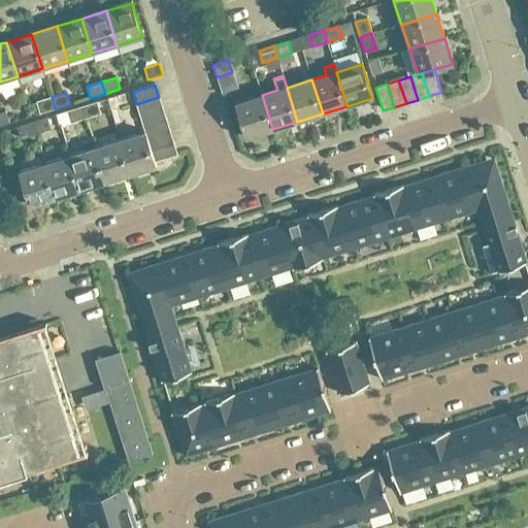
[(272,129),(262,95),(236,103),(246,137),(272,129)]
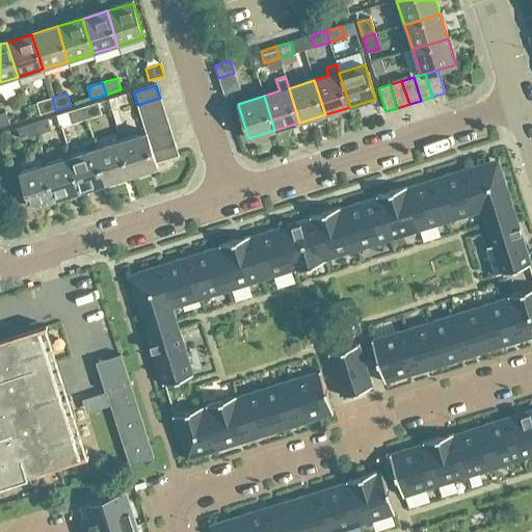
[(55,110),(52,98),(36,103),(41,114),(55,110)]
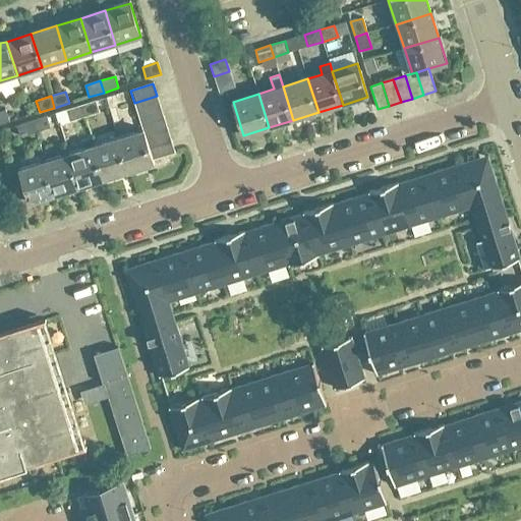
[(161,107),(157,96),(134,103),(138,114),(161,107)]
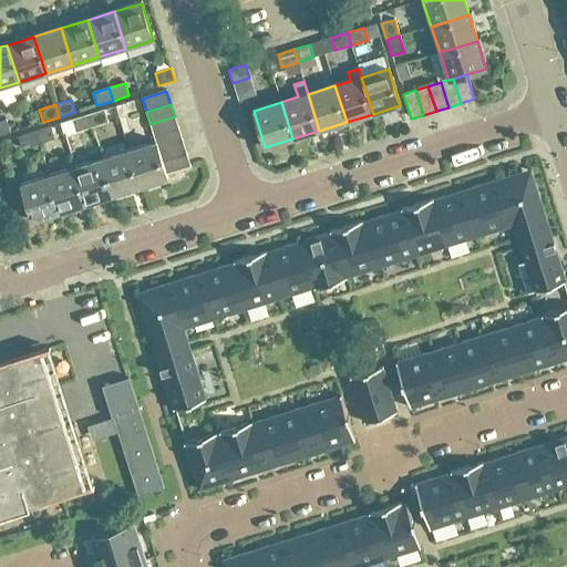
[(109,123),(104,111),(88,115),(92,127),(109,123)]
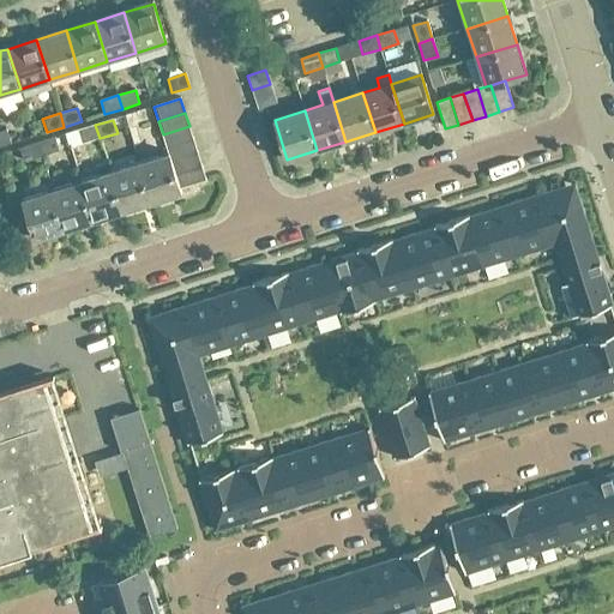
[(100,138),(95,125),(78,131),(82,144),(100,138)]
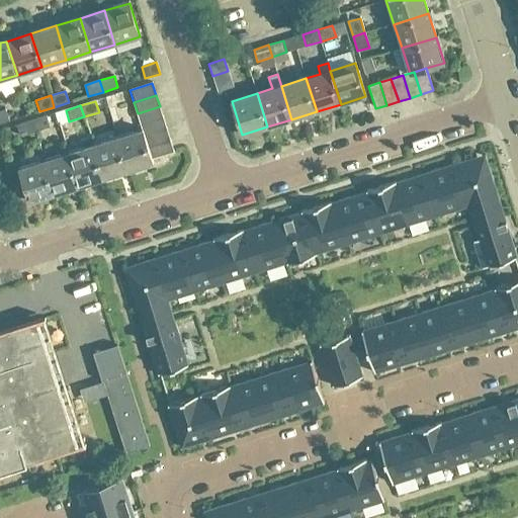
[(163,118),(160,106),(138,113),(141,125),(163,118)]
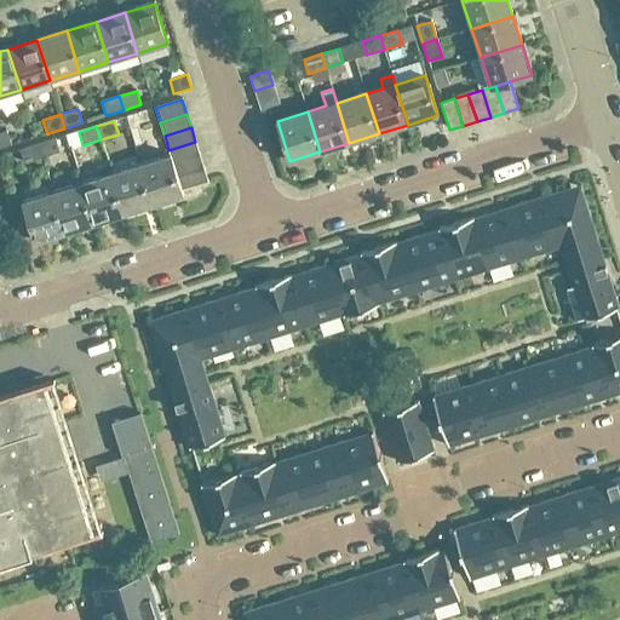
[(0,148),(12,145),(7,131),(0,133),(0,148)]
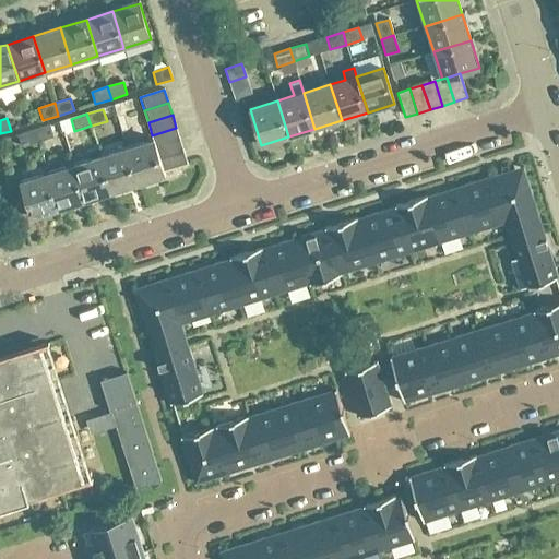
[(54,138),(50,126),(34,130),(38,142),(54,138)]
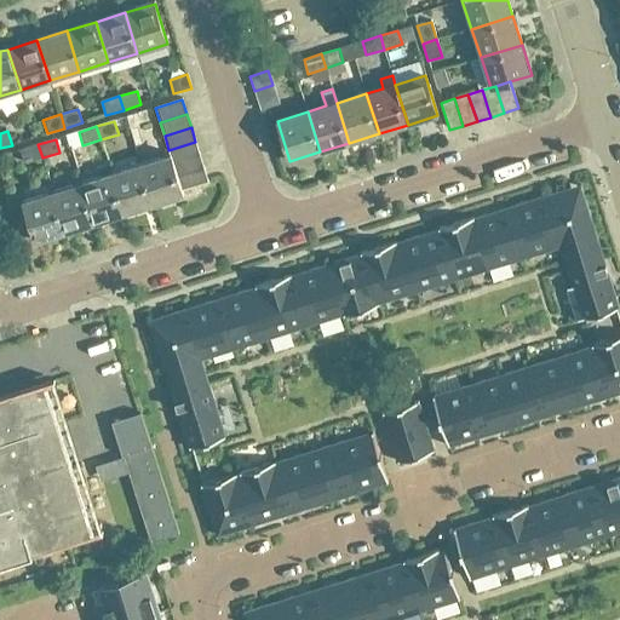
[(200,155),(195,142),(168,150),(170,155),(171,155),(173,162),(200,155)]
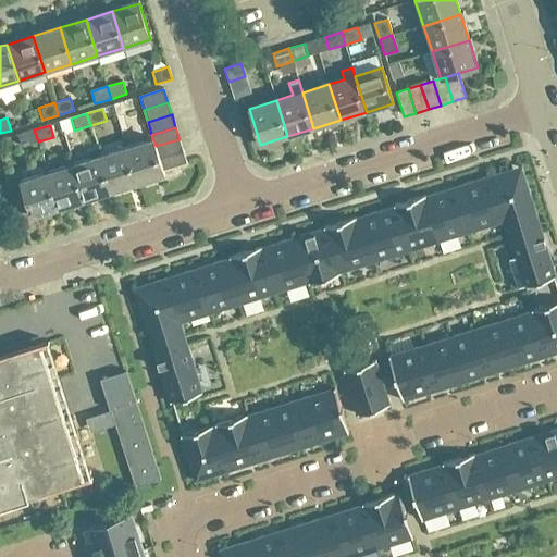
[(38,141),(34,130),(19,135),(22,147),(38,141)]
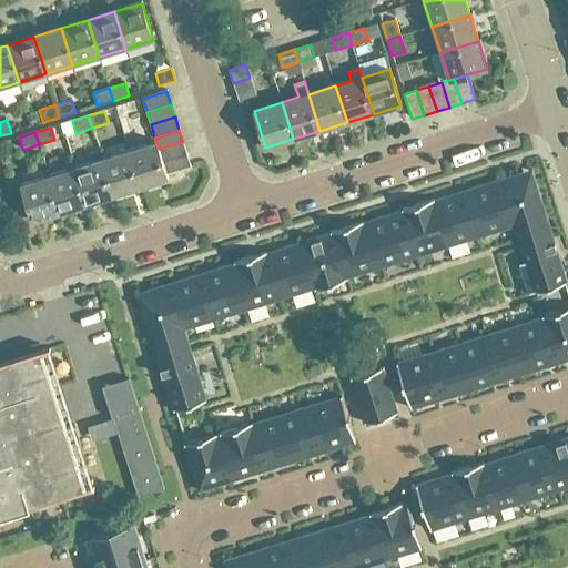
[(155,142),(129,151),(141,189),(169,180),(166,172),(162,161),(159,149),(156,142),(155,142)]
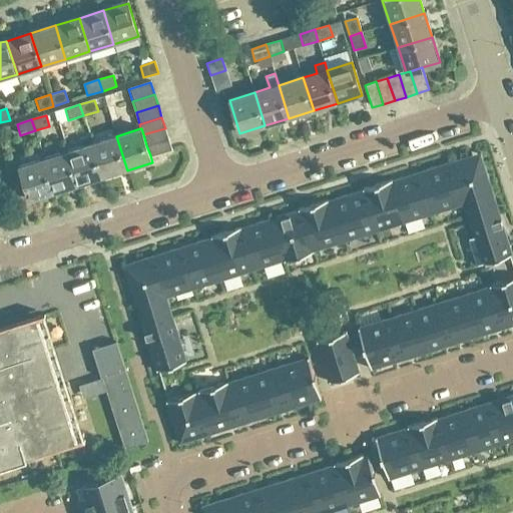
[(143,134),(146,145),(168,138),(165,128),(143,134)]
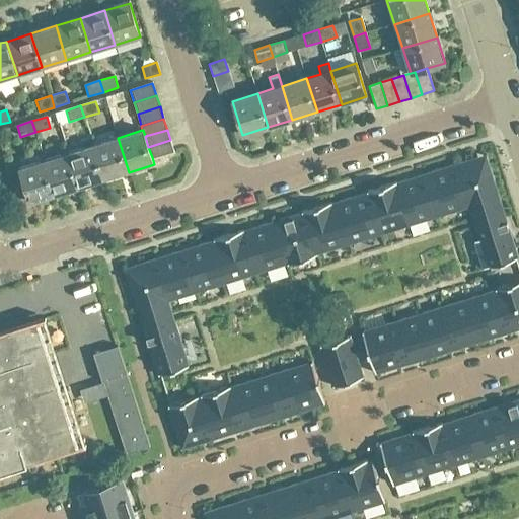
[(93,145),(90,137),(81,140),(83,148),(69,153),(79,188),(104,179),(93,145)]
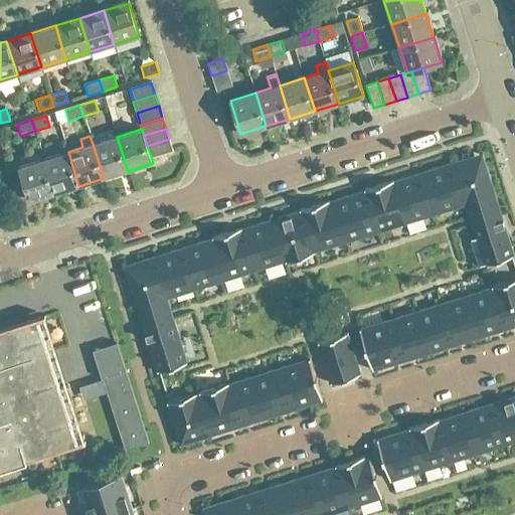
[(128,171),(117,137),(93,144),(104,178),(128,171)]
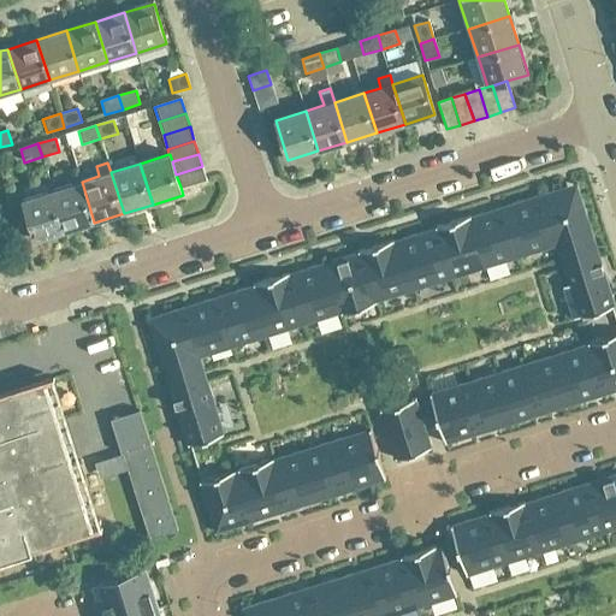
[(181,187),(206,178),(202,166),(176,175),(181,187)]
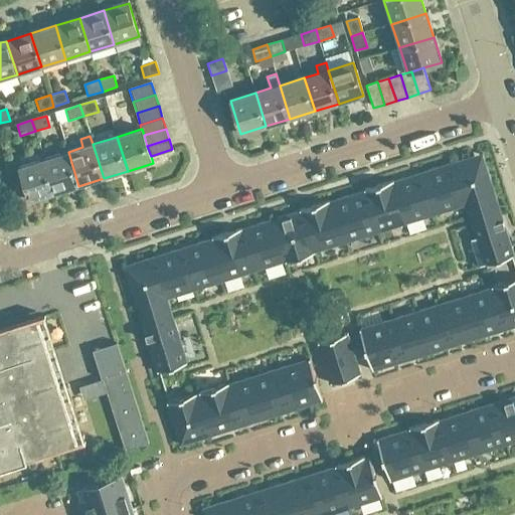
[(78,186),(68,152),(44,159),(54,193),(78,186)]
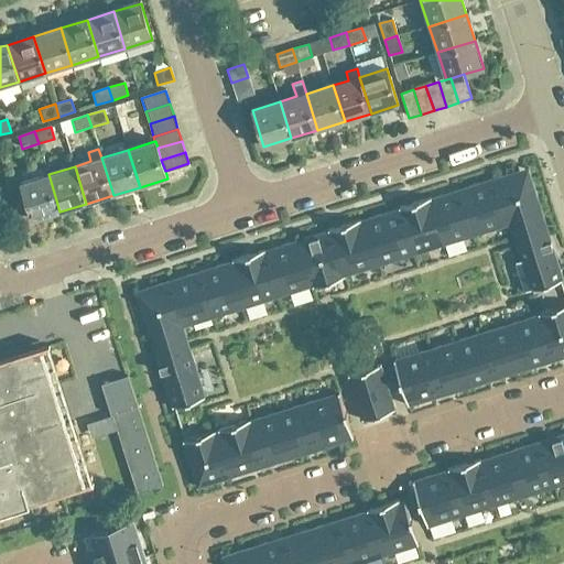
[(509,224),(514,239),(546,229),(530,177),(519,181),(516,171),(495,177),(509,224)]
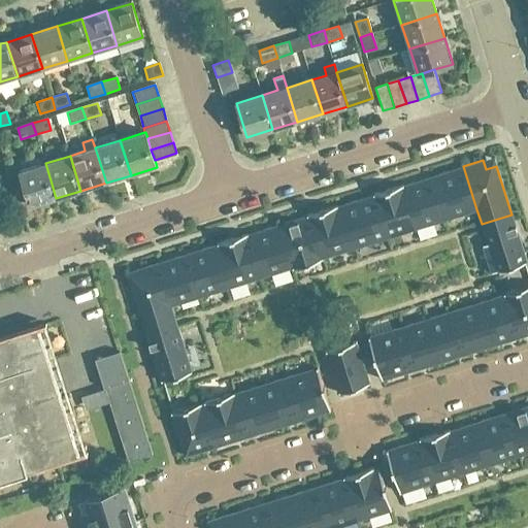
[(56,198),(45,163),(20,171),(30,206),(56,198)]
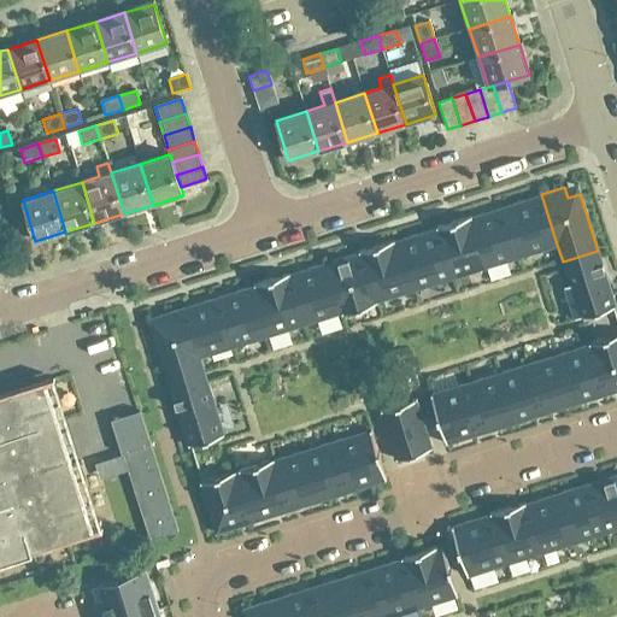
[(557,245),(541,194),(506,206),(522,256),(557,245)]
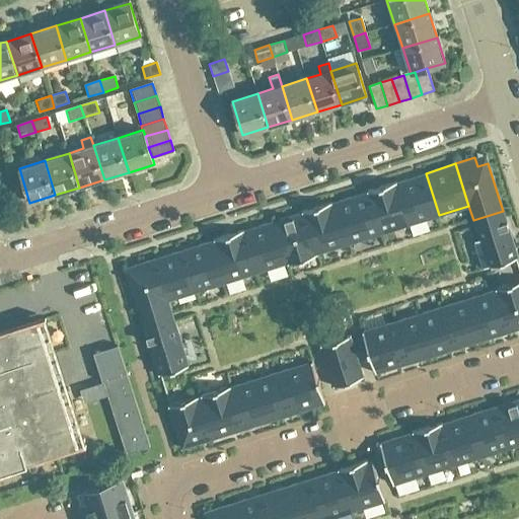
[(396,182),(410,224),(439,215),(426,173),(396,182)]
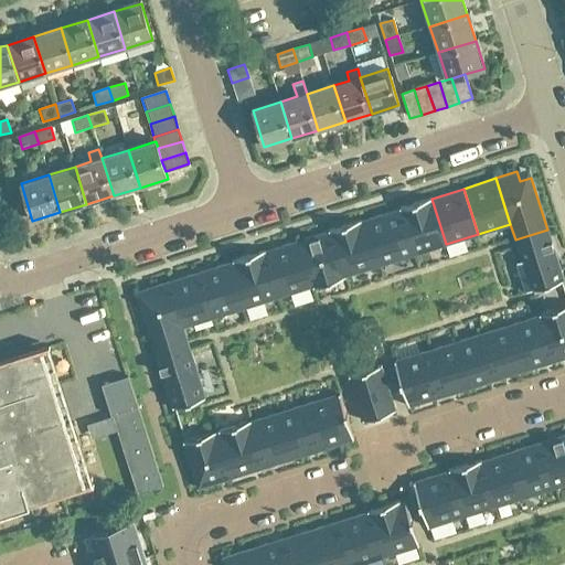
[(446,244),(432,199),(432,198),(398,208),(398,209),(413,254),(446,244)]
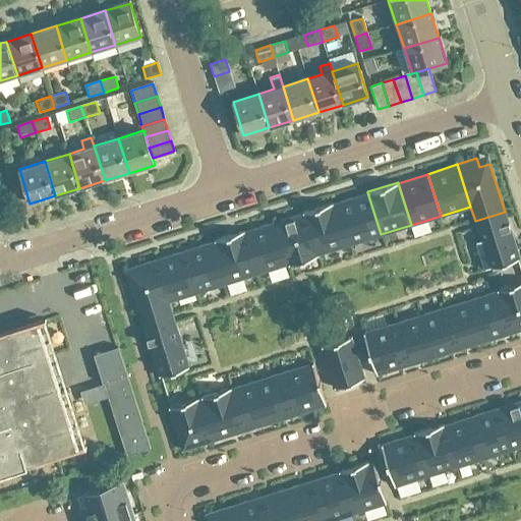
[(381,234),(367,192),(333,204),(346,245),(381,234)]
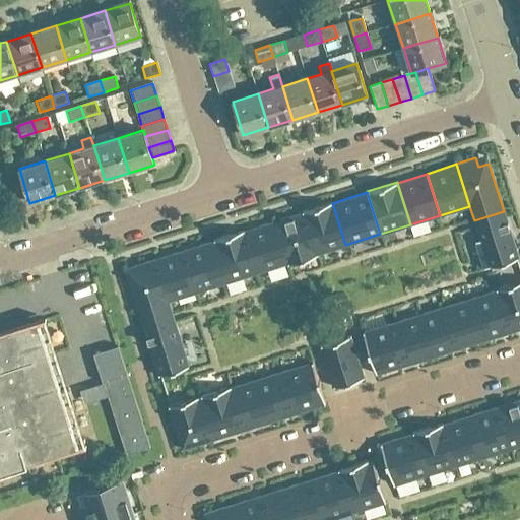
[(345,245),(332,203),(331,202),(304,210),(318,254),(345,245)]
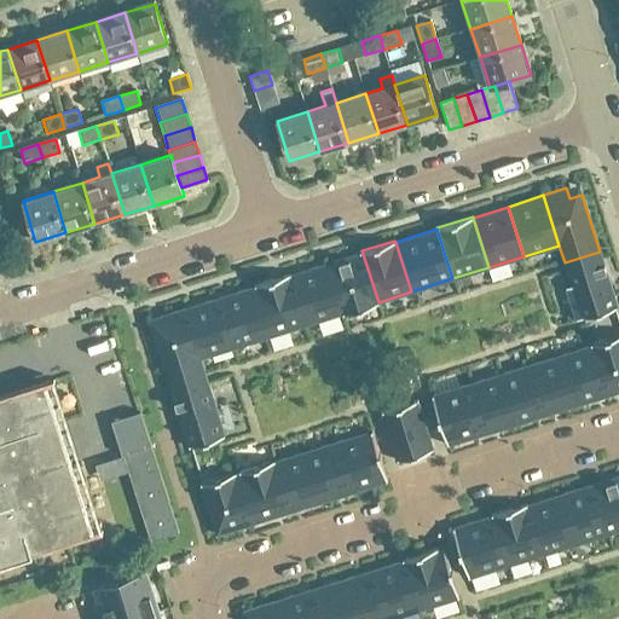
[(379,302),(362,250),(359,252),(359,253),(327,264),(342,313),(343,314),(379,304),(379,302)]
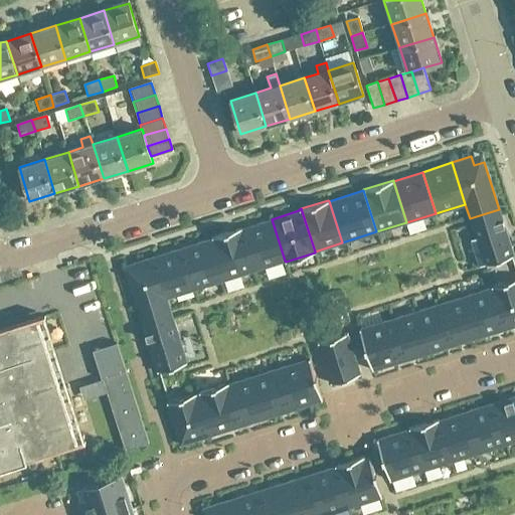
[(499,209),(470,218),(475,236),(471,238),(480,267),(513,255),(499,209)]
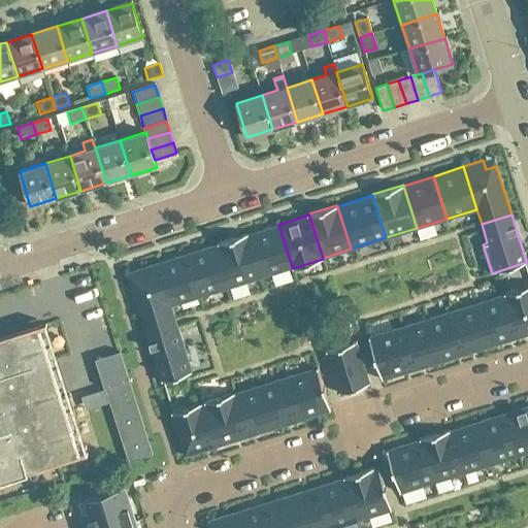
[(292,267),(278,225),(248,234),(261,277),(292,267)]
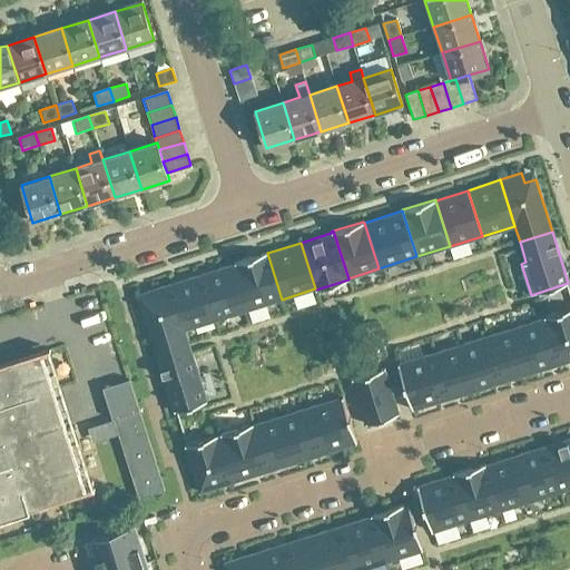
[(282,300),(267,253),(266,252),(234,262),(234,263),(248,310),(282,300)]
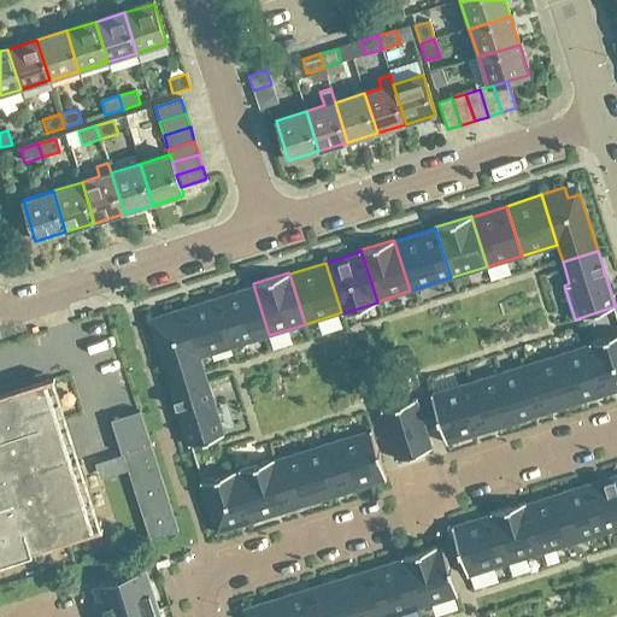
[(269,335),(253,285),(219,295),(235,346),(269,335)]
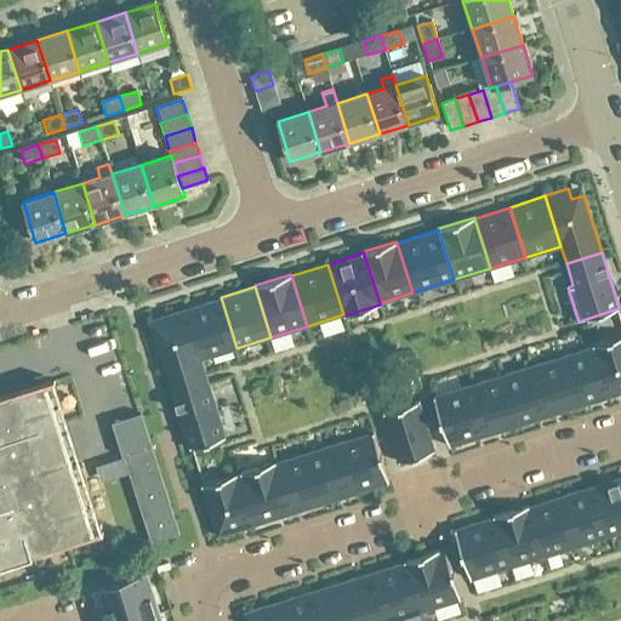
[(186,308),(201,359),(237,348),(221,297),(186,308)]
